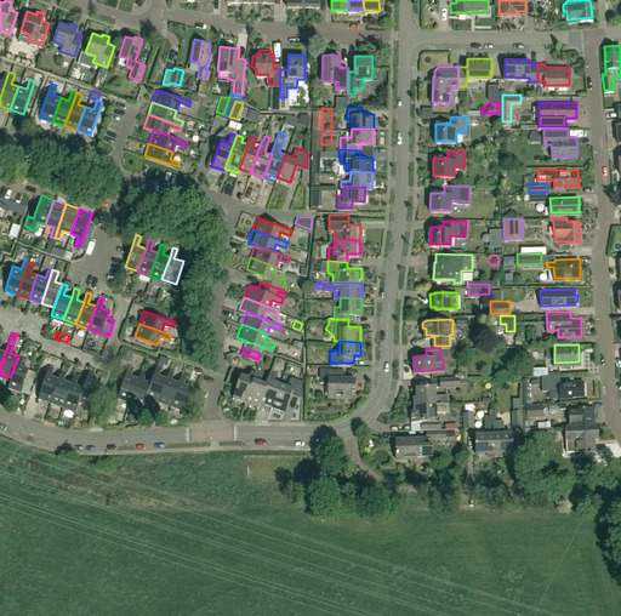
[(294,365),(294,352),(284,352),(283,364),(294,365)]
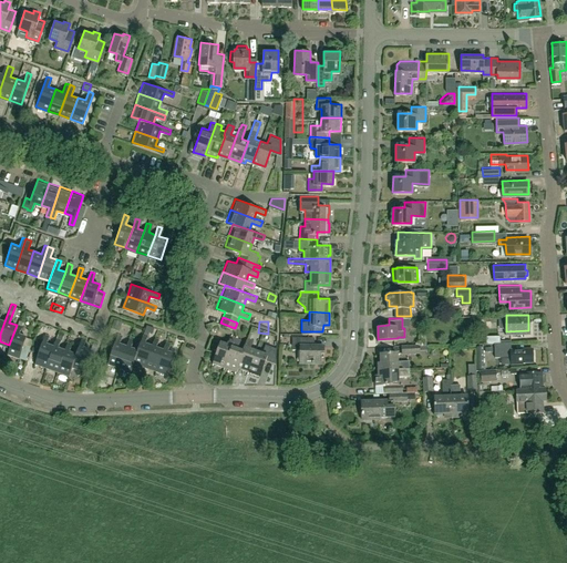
[(9,345),(7,351),(19,356),(19,355),(26,357),(30,344),(23,341),(26,336),(19,333),(21,324),(18,323),(17,325),(9,345)]
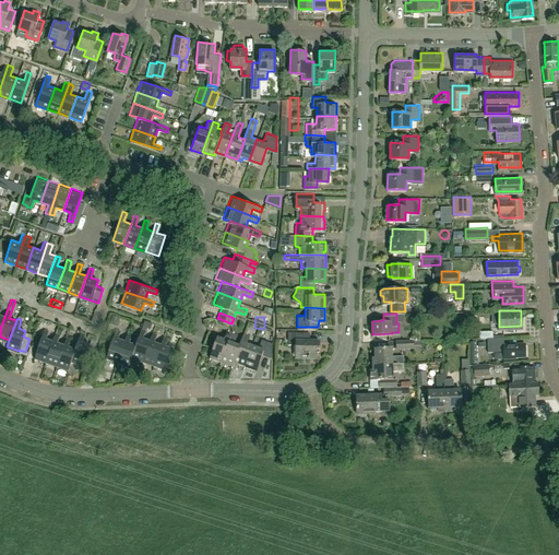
[(132,356),(143,359),(151,340),(150,340),(143,338),(145,329),(141,327),(135,344),(132,356)]
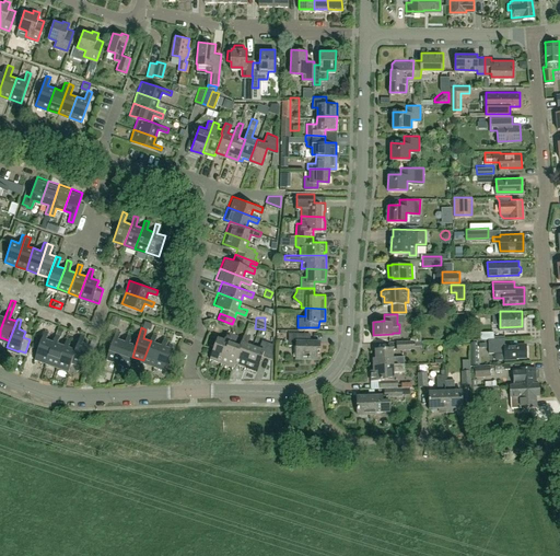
[(38,346),(34,358),(45,361),(53,340),(51,340),(45,338),(48,329),(44,328),(41,339),(38,346)]
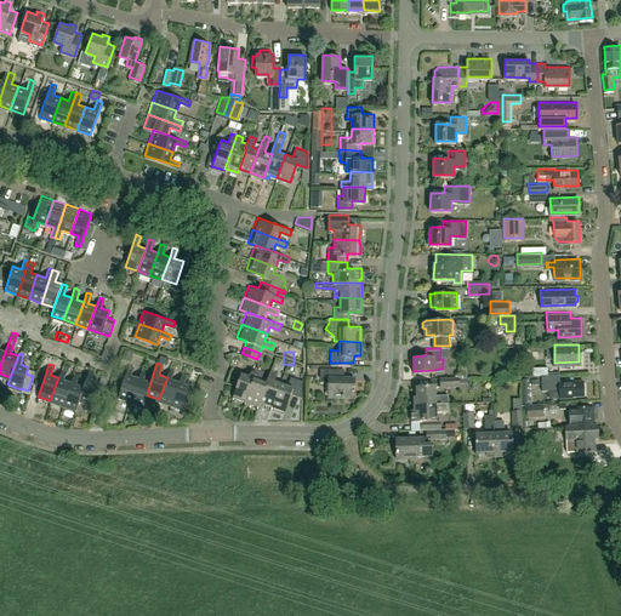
[(138,377),(137,377),(130,375),(134,365),(129,364),(118,395),(130,400),(138,377)]
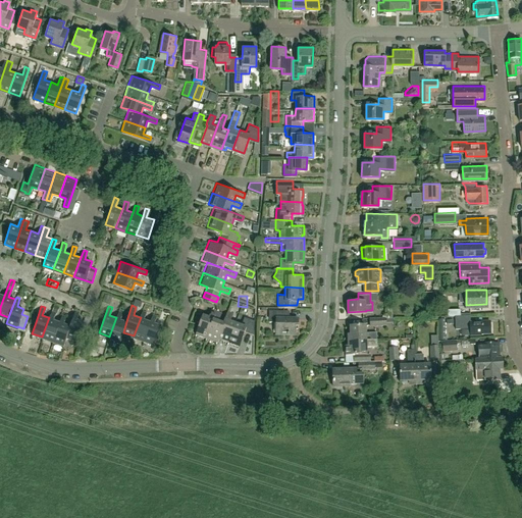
[(206,338),(216,309),(212,307),(209,315),(203,312),(195,333),(206,338)]
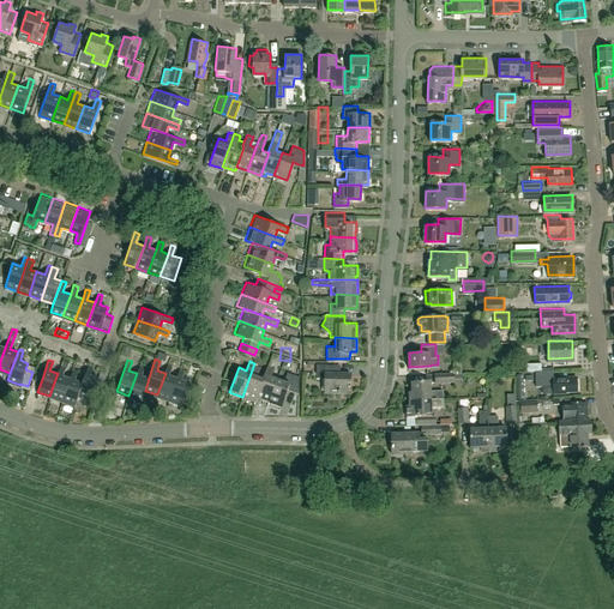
[(335,371),(335,362),(315,362),(315,375),(324,375),(324,390),(347,390),(347,380),(350,380),(350,371),(335,371)]
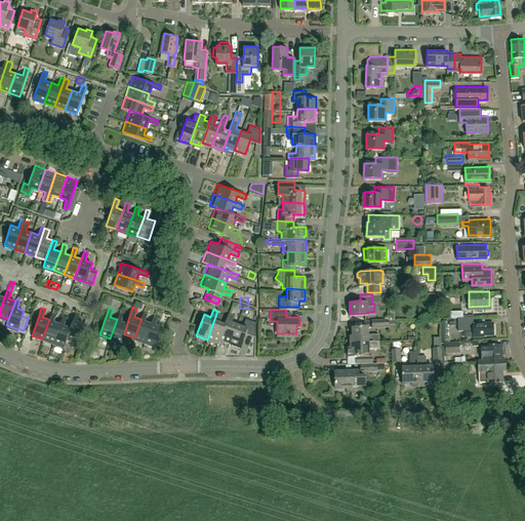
[(49,319),(42,338),(52,343),(59,323),(52,320),(55,312),(51,311),(48,319),(49,319)]
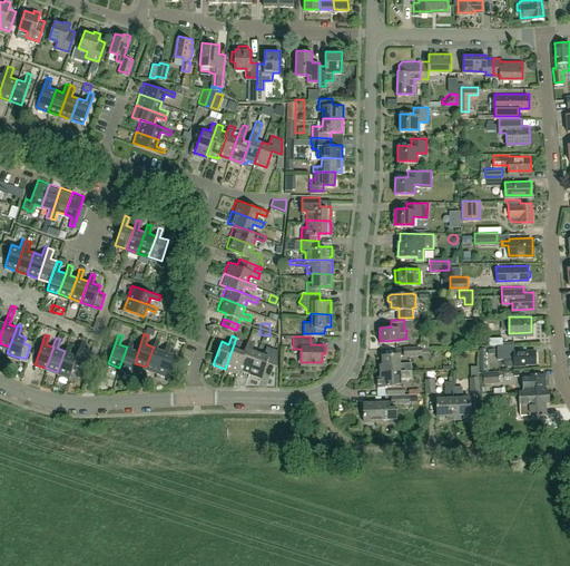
[(76,354),(72,367),(84,371),(87,362),(91,364),(94,355),(89,354),(90,351),(82,348),(86,339),(81,338),(76,354)]
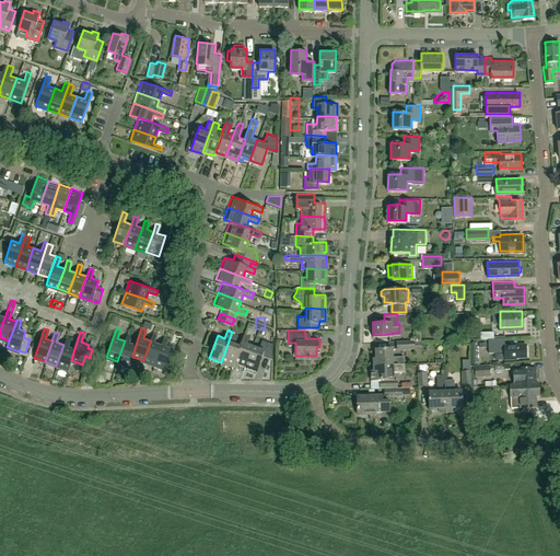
[(153,332),(150,340),(151,340),(143,360),(154,365),(161,345),(154,342),(158,333),(153,332)]
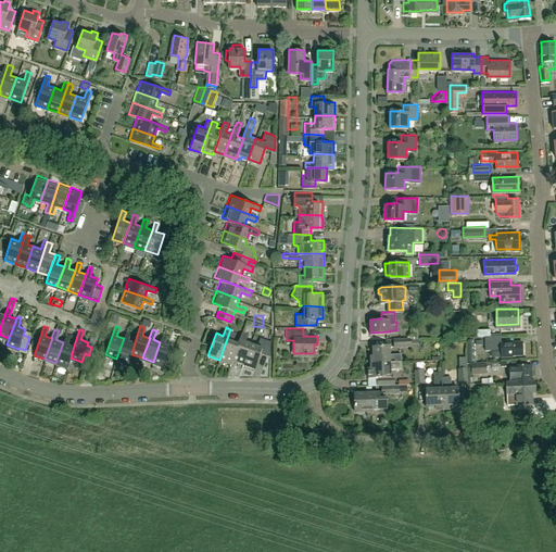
[(230,364),(232,359),(239,341),(238,341),(232,339),(236,331),(230,329),(219,360),(230,364)]
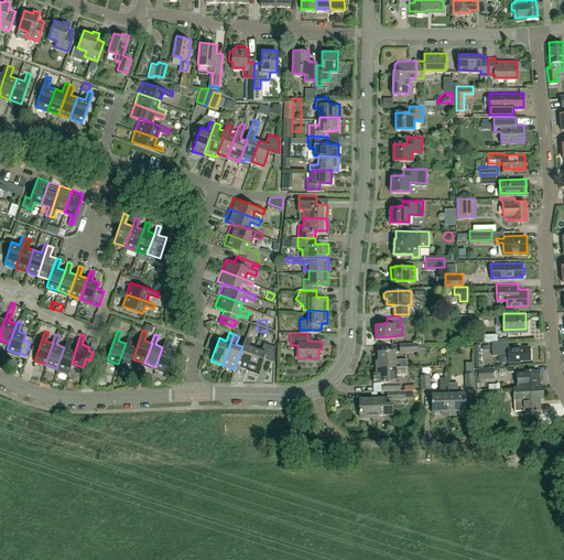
[(248,344),(251,336),(246,334),(241,346),(242,346),(236,364),(247,368),(255,346),(248,344)]
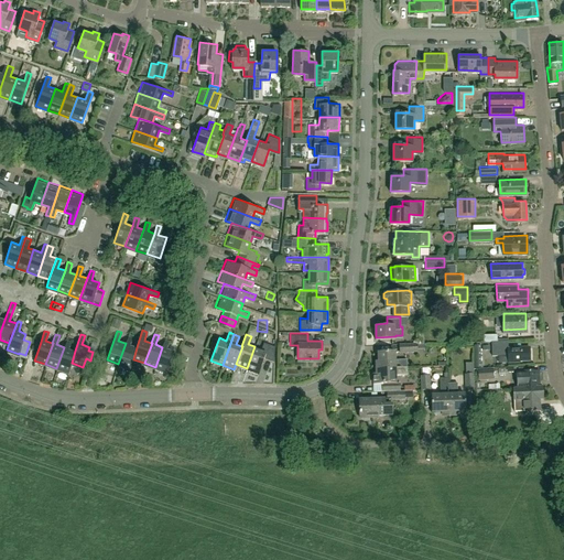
[(132,336),(128,335),(125,343),(126,343),(118,364),(130,367),(133,359),(137,347),(129,345),(132,336)]
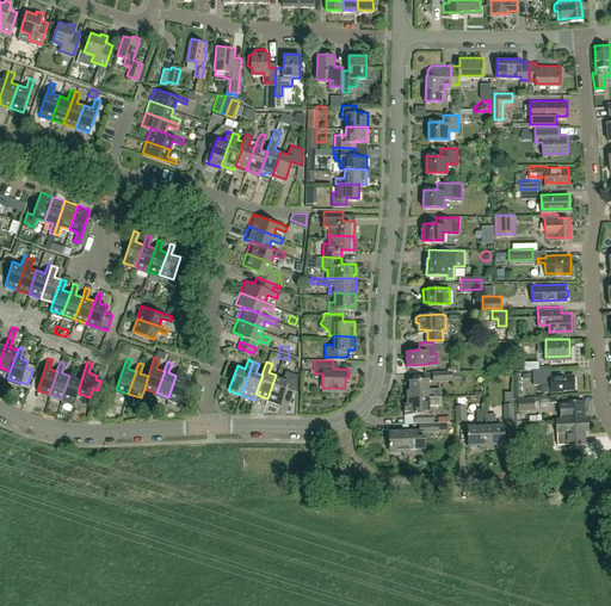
[(179,365),(176,376),(168,397),(180,402),(189,379),(180,377),(184,368),(179,365)]
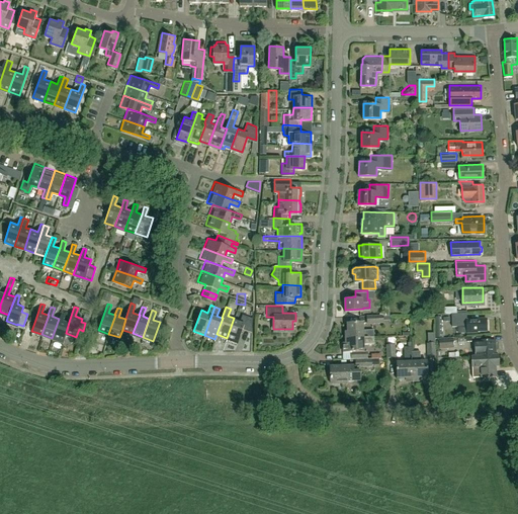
[(52,338),(63,341),(66,333),(69,322),(63,320),(65,312),(61,311),(59,319),(52,338)]
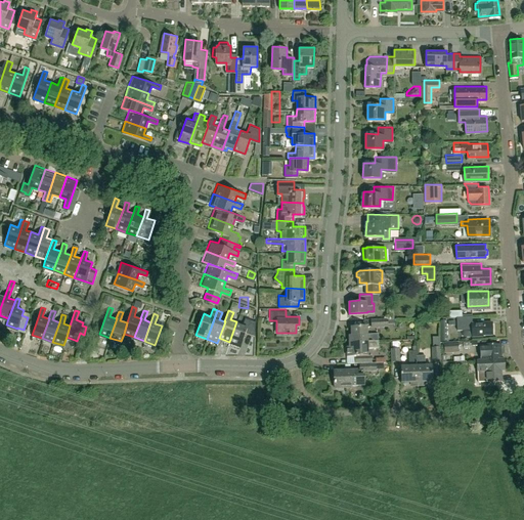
[(456,314),(457,329),(472,328),(472,334),(482,334),(482,333),(492,333),(492,319),(472,320),(472,314),(456,314)]
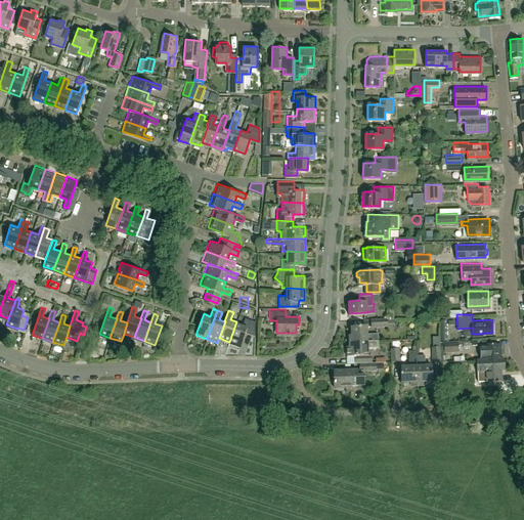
[(236,321),(229,342),(239,346),(246,330),(255,334),(255,319),(245,316),(242,325),(236,321)]
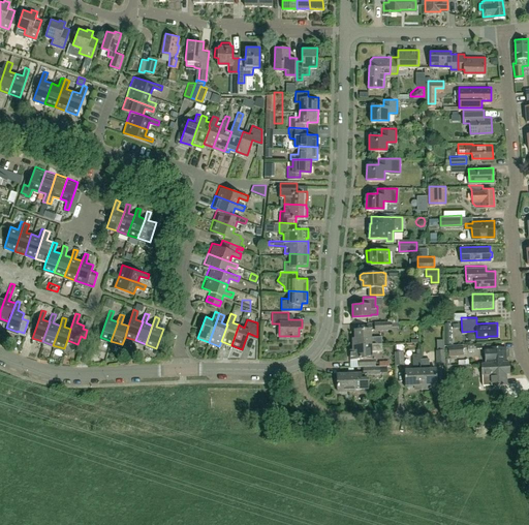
[(374,328),(392,328),(392,319),(374,319),(374,328)]
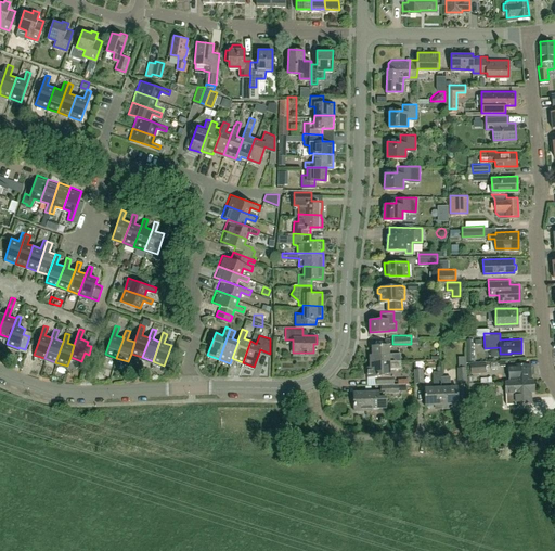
[(371,360),(401,359),(400,351),(389,351),(388,344),(372,345),(372,353),(370,354),(371,360)]
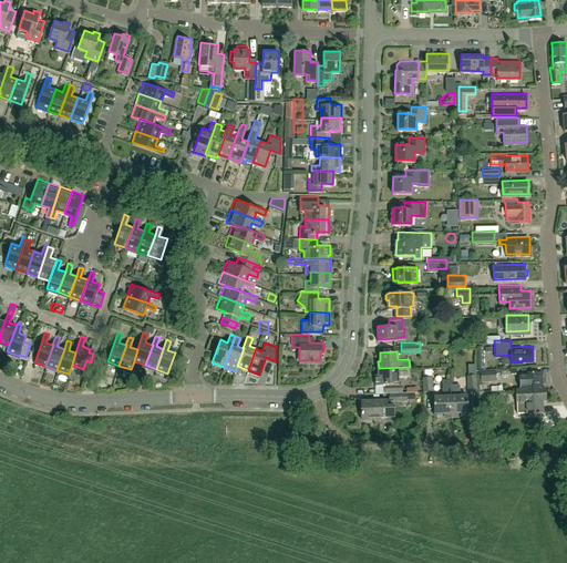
[(410,367),(379,368),(379,374),(375,374),(375,384),(384,382),(384,390),(389,390),(402,390),(401,381),(398,381),(398,375),(410,374),(410,367)]
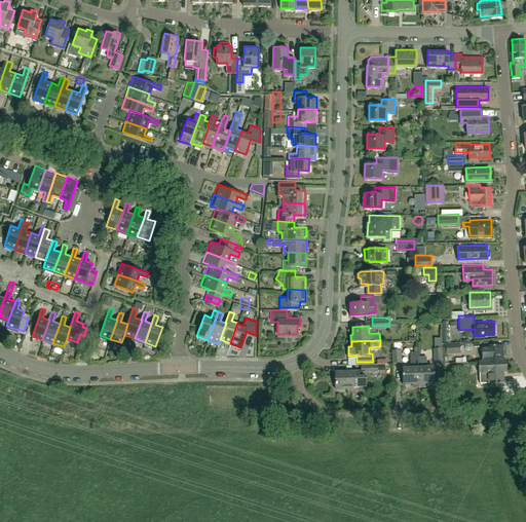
[(460,341),(446,342),(446,351),(460,350),(460,341)]
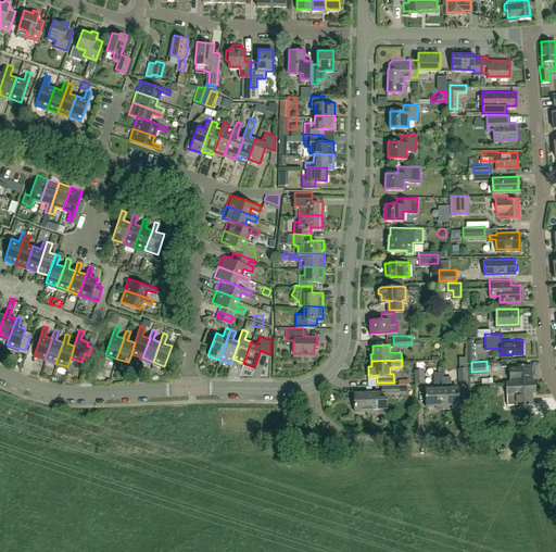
[(533,378),(532,363),(516,364),(509,365),(510,377),(517,377),(517,379),(533,378)]
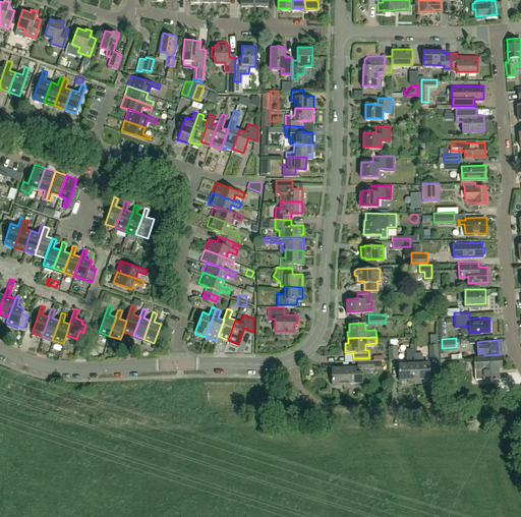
[(439,355),(439,348),(438,342),(429,342),(429,355),(439,355)]
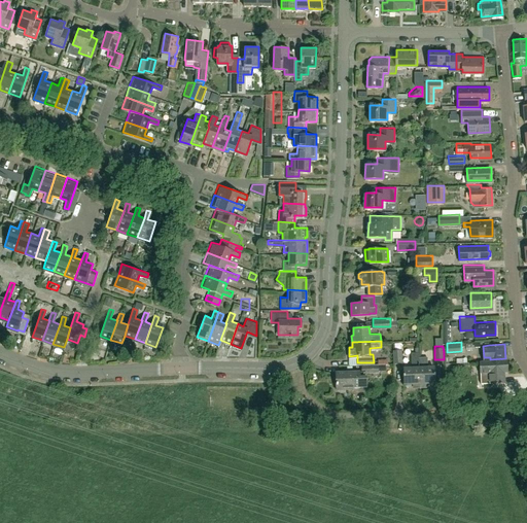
[(401,347),(392,347),(393,361),(401,360),(401,347)]
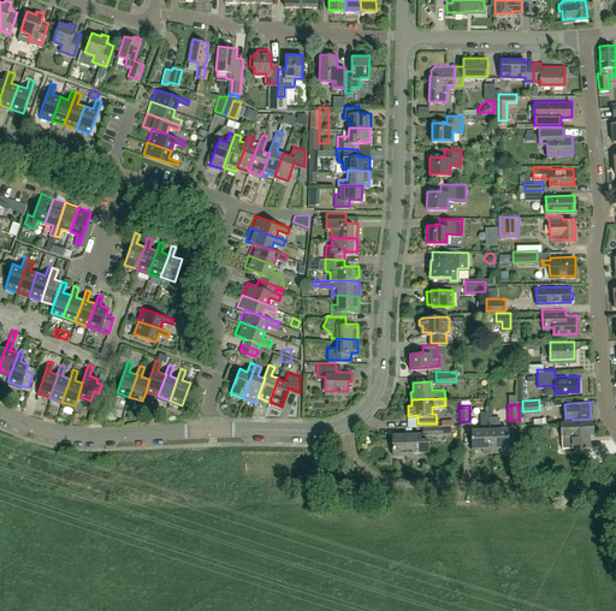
[(472,428),(473,448),(483,446),(483,449),(490,449),(489,415),(489,409),(480,409),(481,428),(472,428)]
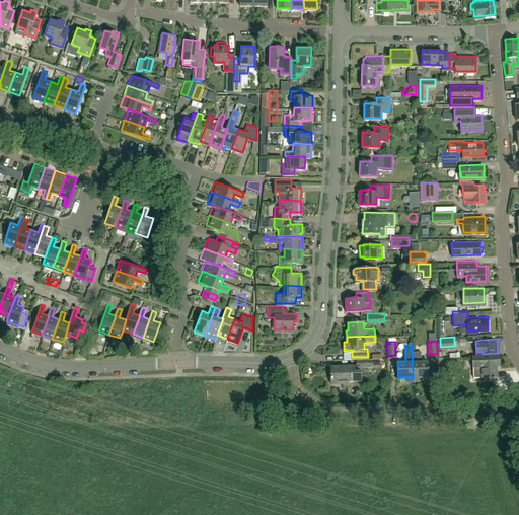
[(412,350),(413,378),(420,378),(420,376),(428,376),(427,360),(422,361),(421,349),(412,350)]
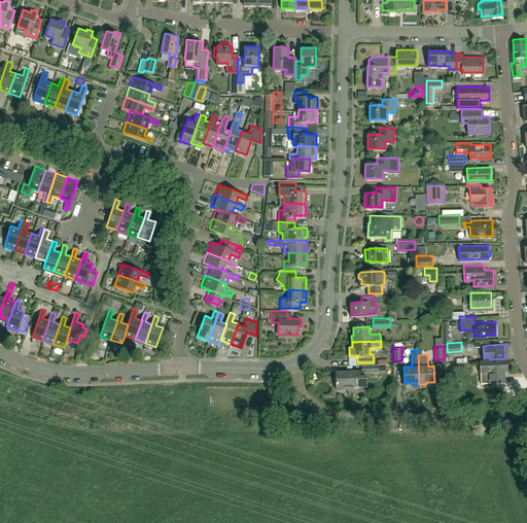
[(481,382),(504,381),(503,375),(502,375),(502,371),(507,371),(507,358),(505,358),(490,359),(489,359),(489,360),(480,360),(481,382)]
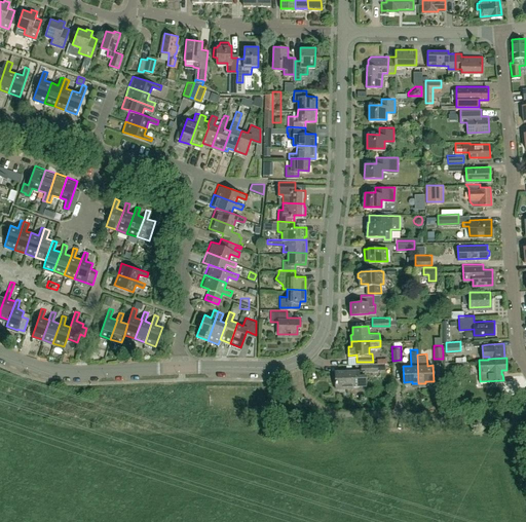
[(335,371),(336,387),(348,386),(348,384),(366,383),(366,370),(377,369),(377,367),(384,367),(384,363),(377,363),(377,362),(373,362),(361,362),(361,369),(335,371)]
